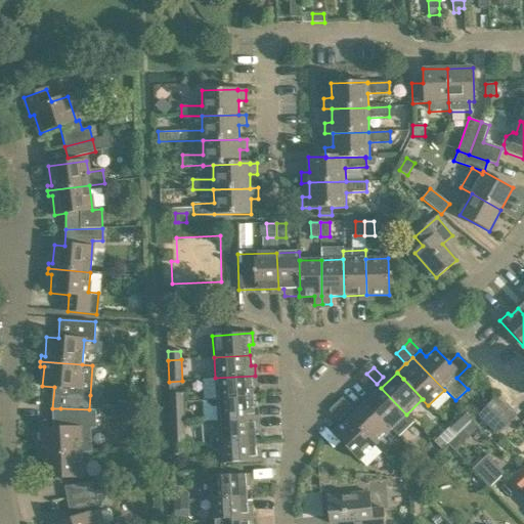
[(377,384),(366,374),(360,380),(370,390),(377,384)]
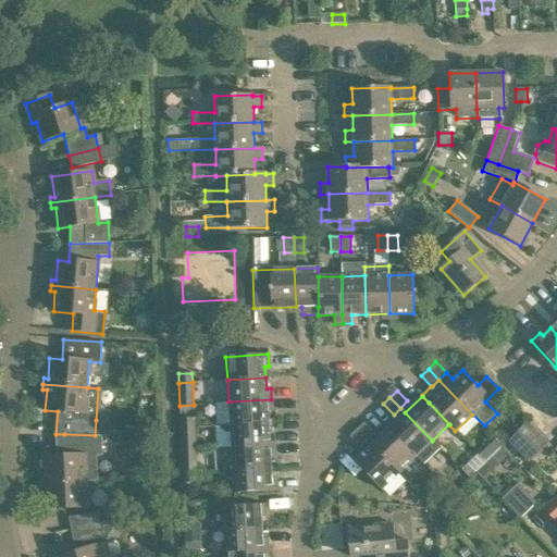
[(229,401),(230,425),(269,422),(268,411),(272,411),(271,399),(229,401)]
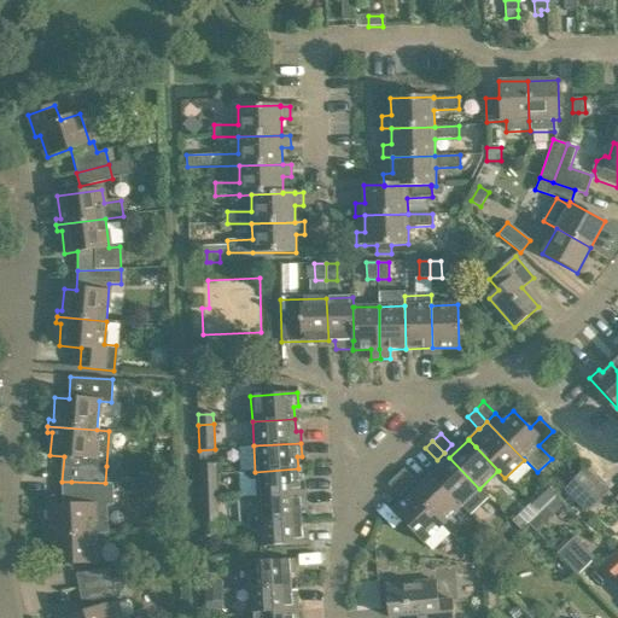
[(479,489),(449,458),(431,476),(461,507),(470,516),(488,497),(479,489)]
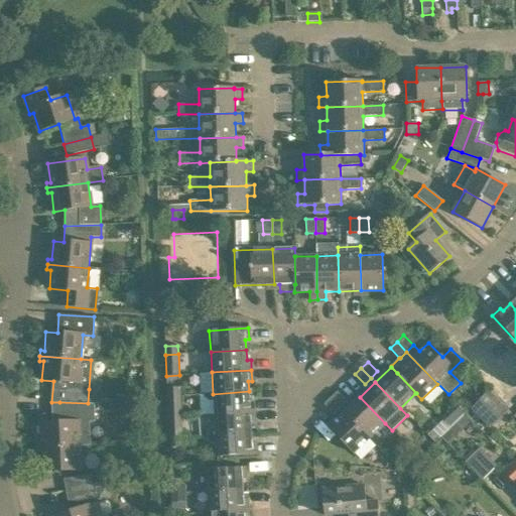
[(166,388),(167,397),(179,396),(179,387),(166,388)]
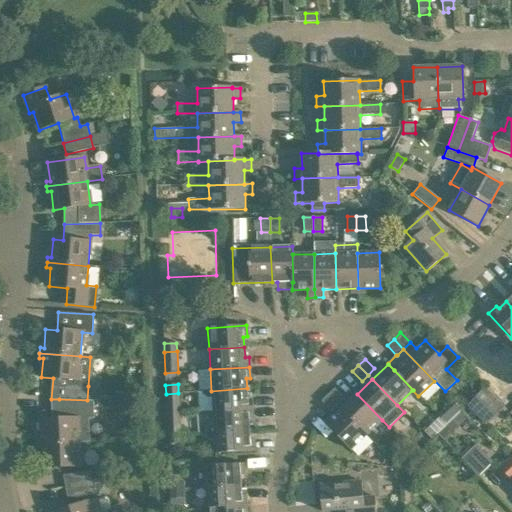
[(212,399),(213,411),(252,409),(251,398),(247,399),(247,388),(211,391),(203,391),(203,396),(210,399),(212,399)]
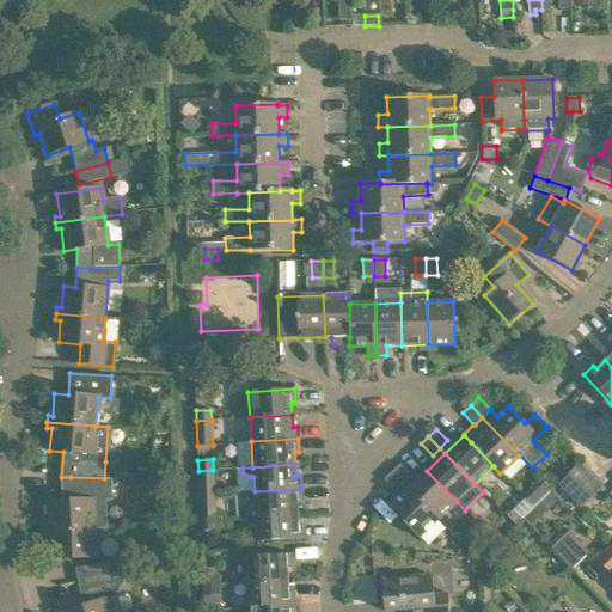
[(399,464),(391,471),(403,484),(411,476),(399,464)]
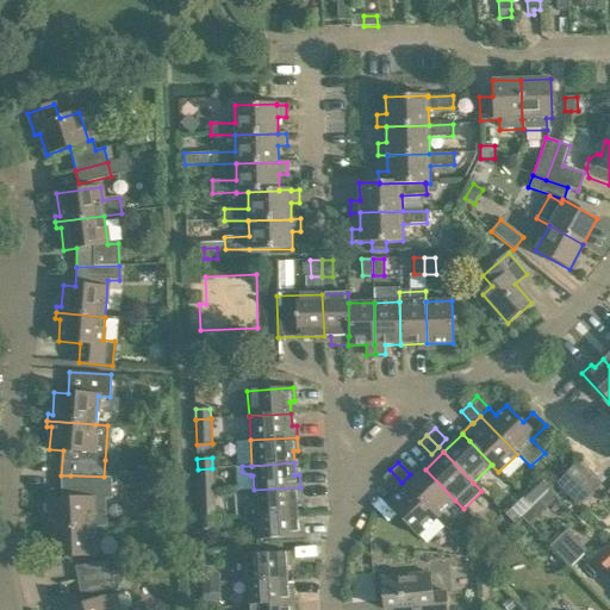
[(556,485),(579,508),(601,487),(579,464),(556,485)]
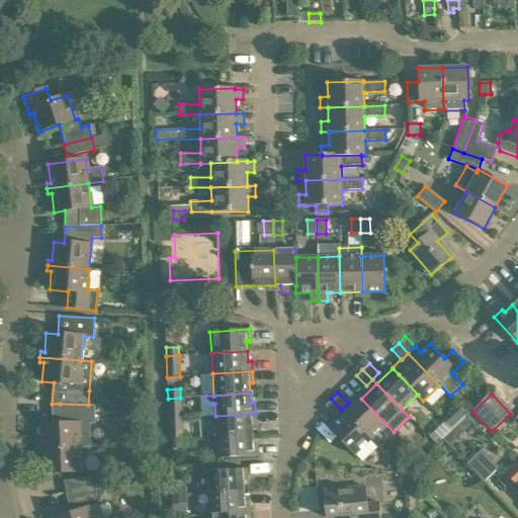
[(341,410),(331,399),(325,406),(335,415),(341,410)]
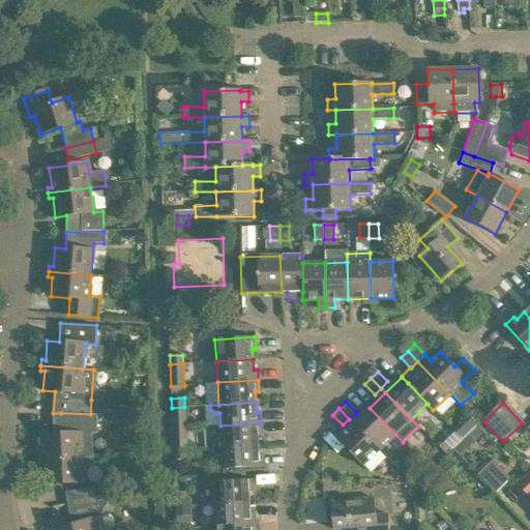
[(370,408),(353,423),(379,450),(395,435),(370,408)]
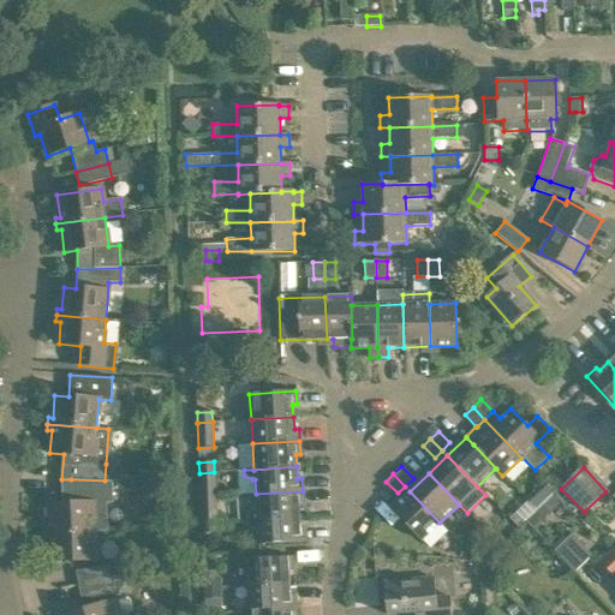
[(538,508),(542,506),(559,490),(547,479),(527,497),(538,508)]
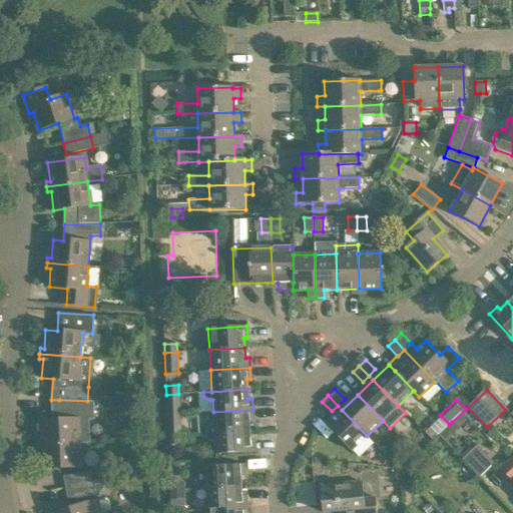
[(87,402),(59,401),(59,413),(87,414),(87,402)]
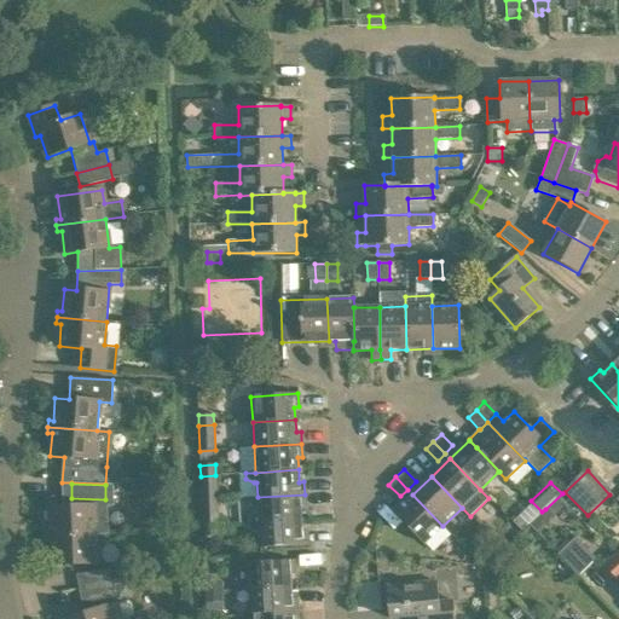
[(248,518),(249,524),(301,520),(301,508),(306,507),(305,495),(258,497),(259,513),(255,513),(248,518)]
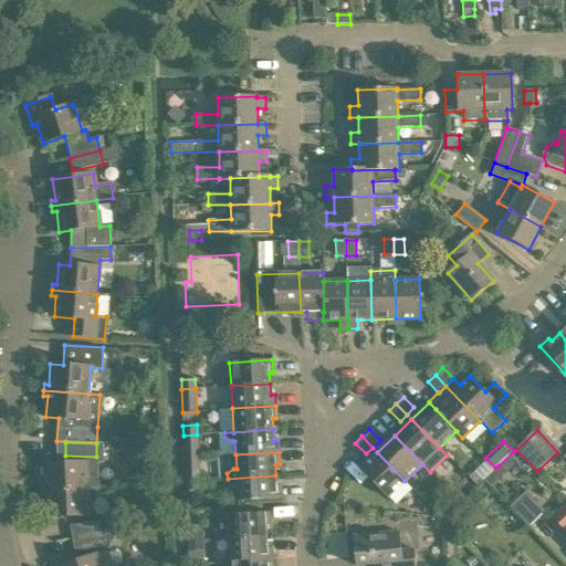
[(405,481),(377,452),(359,470),(387,498),(405,481)]
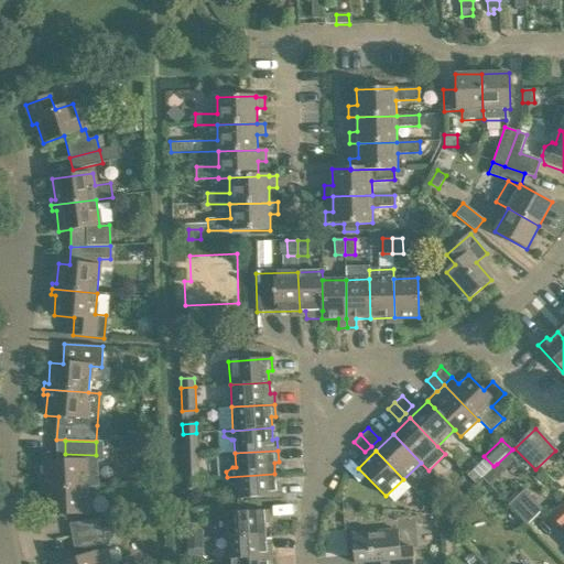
[(41,489),(87,487),(99,486),(98,461),(85,461),(44,463),(45,484),(41,484),(41,489)]
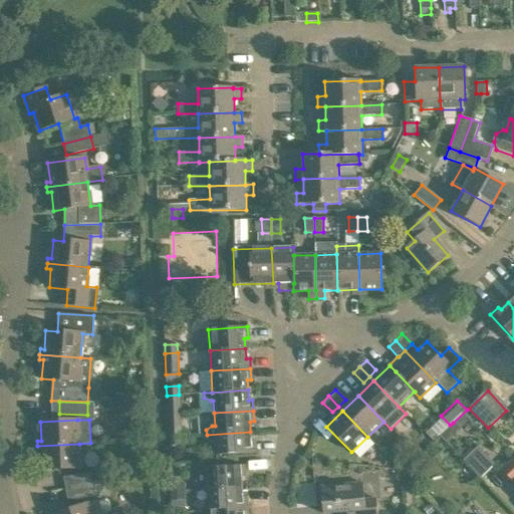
[(446,442),(459,430),(453,423),(450,425),(440,435),(446,442)]
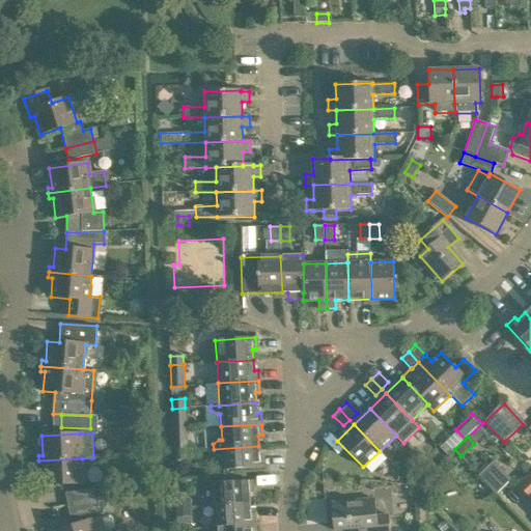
[(453,451),(445,443),(440,449),(447,456),(453,451)]
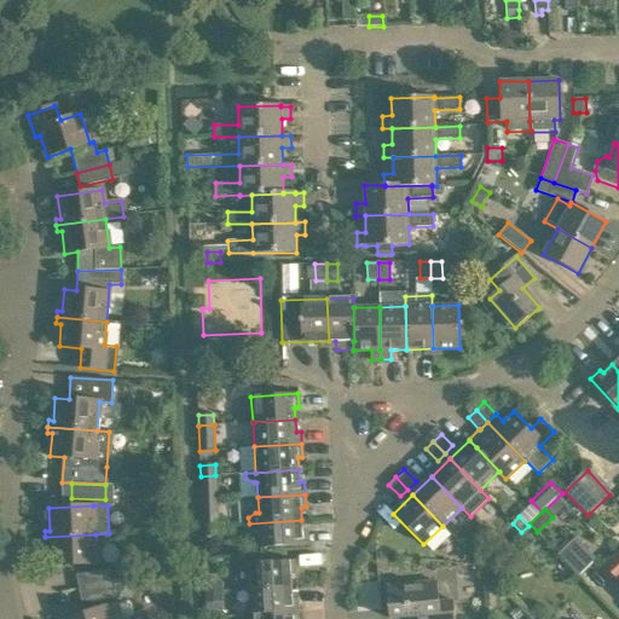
[(301,520),(249,524),(249,530),(254,533),(260,532),(260,548),(308,545),(307,532),(302,532),(301,520)]
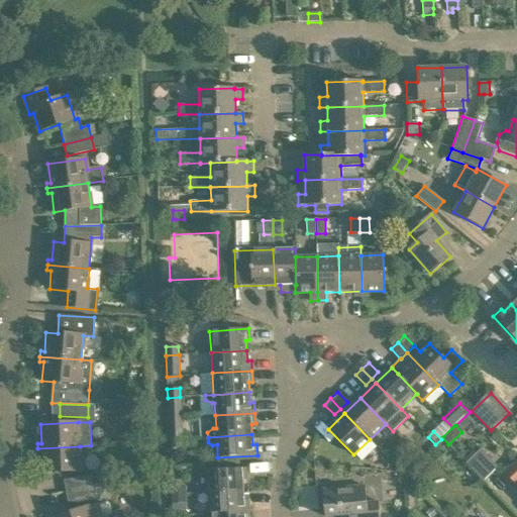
[(182,438),(169,439),(170,448),(183,447),(182,438)]
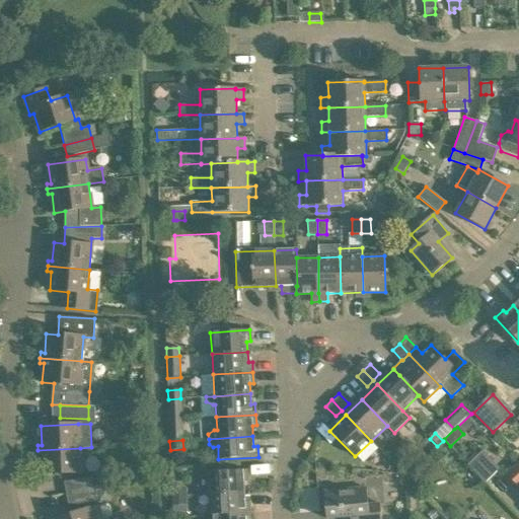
[(80,448),(38,450),(39,455),(43,455),(44,474),(81,472),(80,448)]
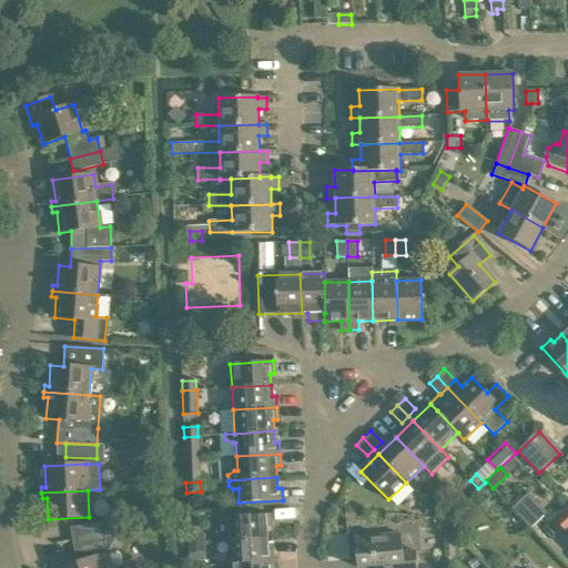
[(511,509),(530,528),(546,513),(527,494),(511,509)]
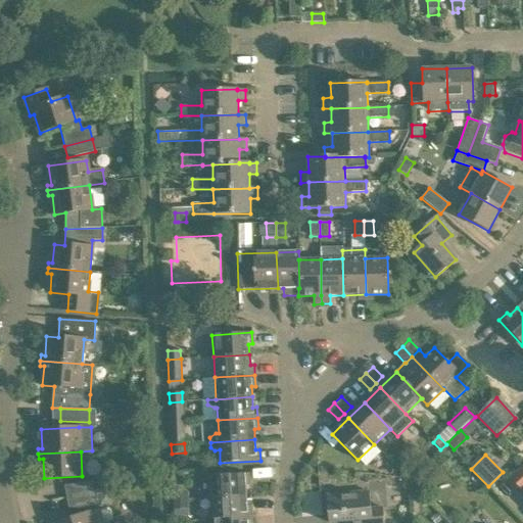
[(522,470),(521,468),(510,478),(522,491),(522,470)]
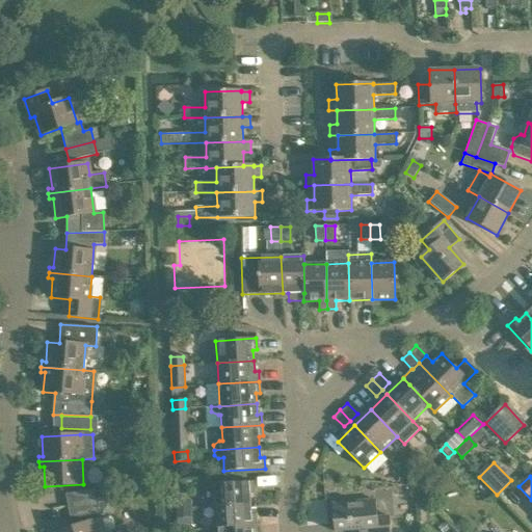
[(253,482),(212,484),(214,507),(250,504),(249,494),(254,494),(253,482)]
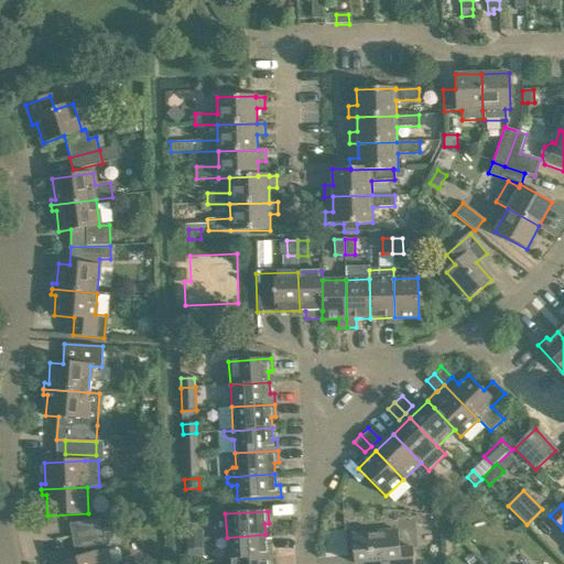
[(69,524),(74,550),(105,544),(99,518),(69,524)]
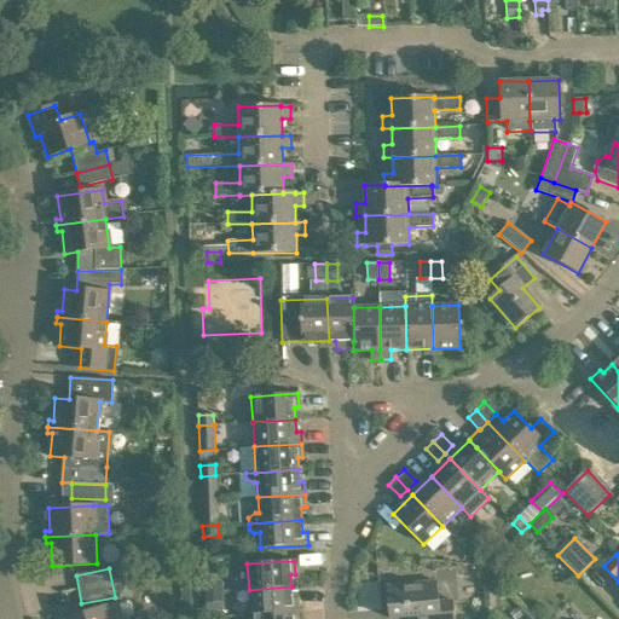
[(204,582),(206,593),(220,591),(220,582),(204,582)]
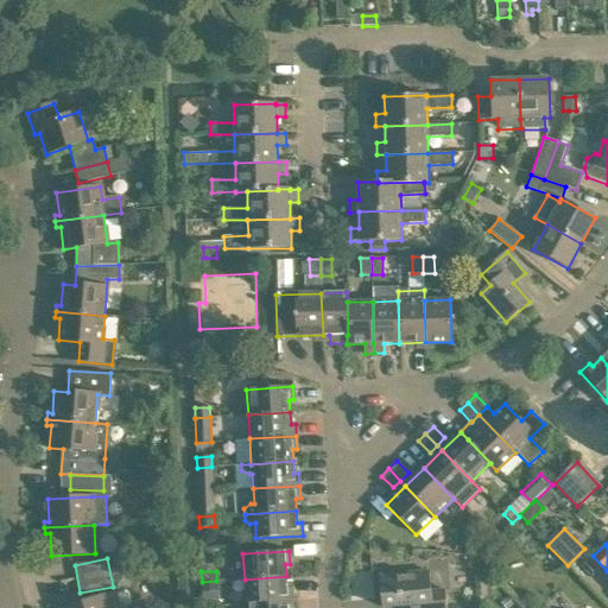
[(379,576),(381,607),(410,605),(410,607),(445,607),(445,590),(431,591),(429,571),(379,576)]
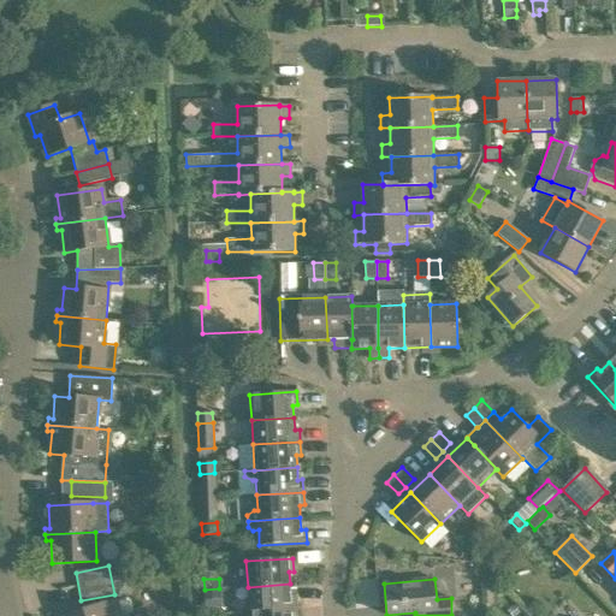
[(484,588),(498,602),(507,593),(493,580),(484,588)]
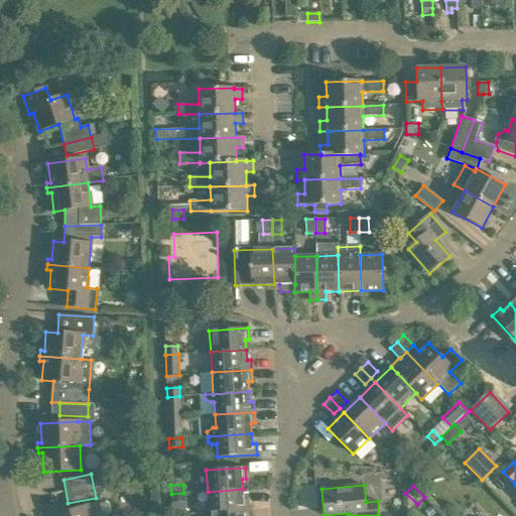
[(243,489),(208,492),(209,512),(248,510),(247,499),(244,499),(243,489)]
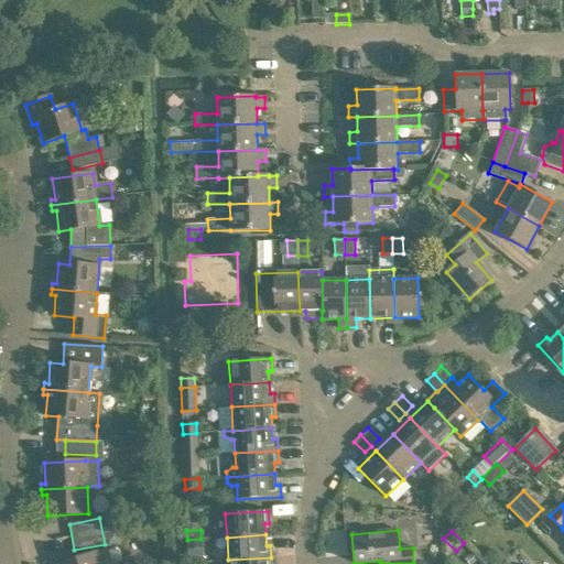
[(201,539),(187,540),(187,549),(202,549),(201,539)]
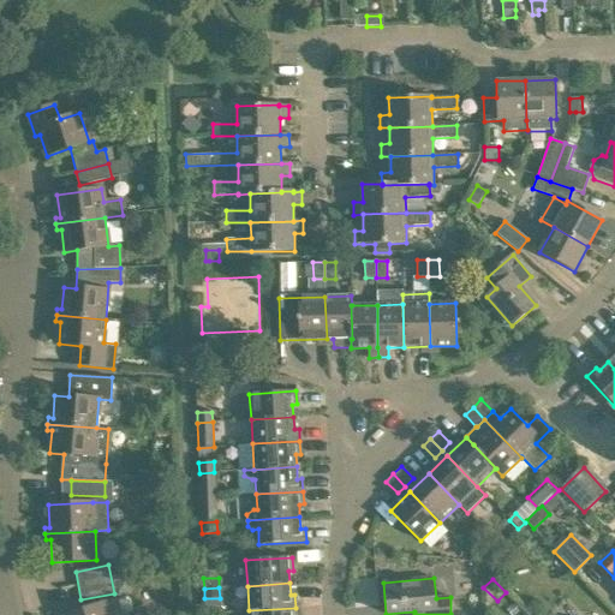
[(121,614),(117,598),(67,614),(121,614)]
